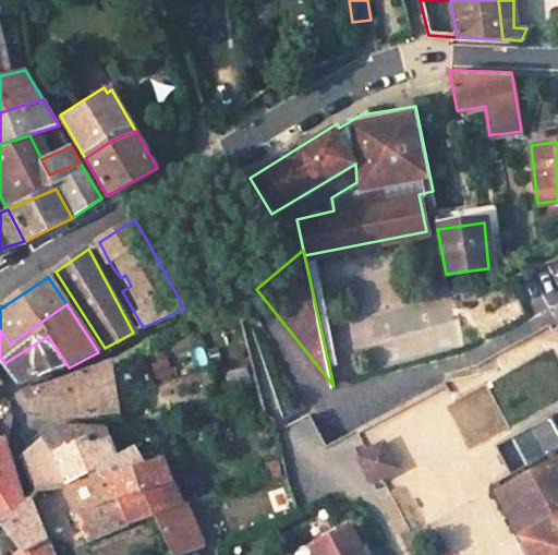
[(447,379),(358,427),(366,445),(385,435),(402,467),(383,477),(390,492),(411,530),(426,521),(493,487),(489,482),(510,471),(533,459),(518,431),(546,415),(557,408),(557,326),(557,325),(552,329),(548,325),(496,353),(497,363),(498,369),(447,379)]
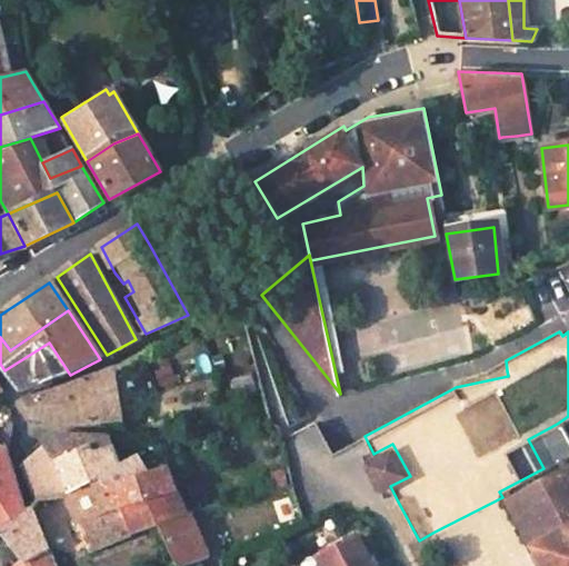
[(49,343),(5,370),(13,383),(19,389),(70,375),(49,343)]
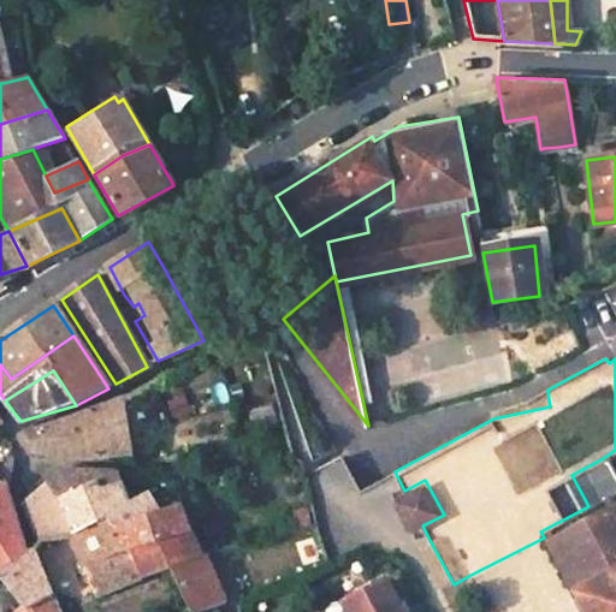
[(128,429),(123,399),(28,435),(34,450),(57,455),(81,459),(131,453),(128,429)]
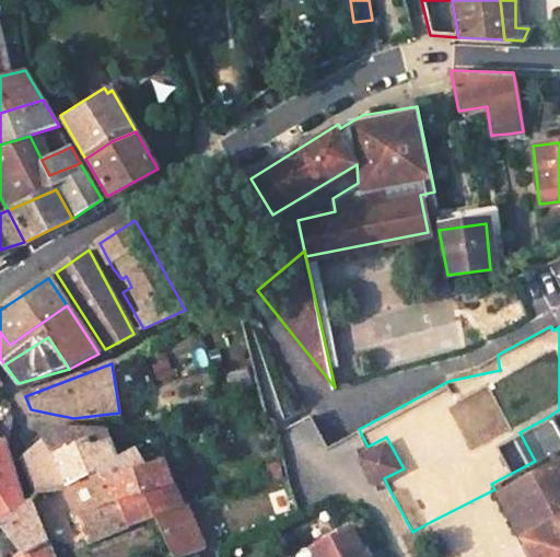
[(559,440),(548,417),(520,432),(535,461),(559,447),(559,440)]
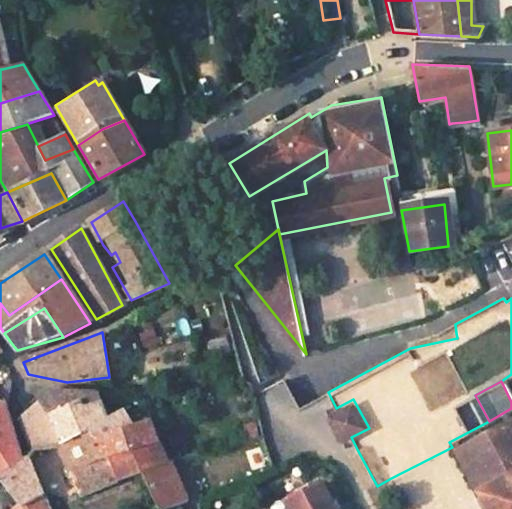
[(11,383),(0,393),(0,408),(4,404),(9,398),(11,383)]
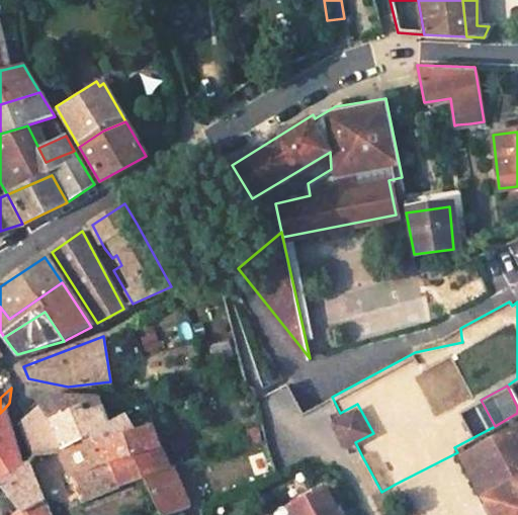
[(37,403),(48,420),(83,409),(86,415),(104,408),(101,401),(100,397),(73,398),(65,399),(47,401),(42,398),(37,403)]
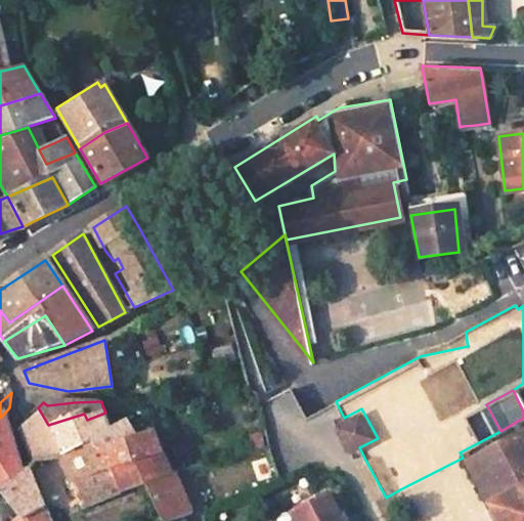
[(48,425),(38,407),(28,419),(32,422),(31,449),(34,461),(59,452),(48,425)]
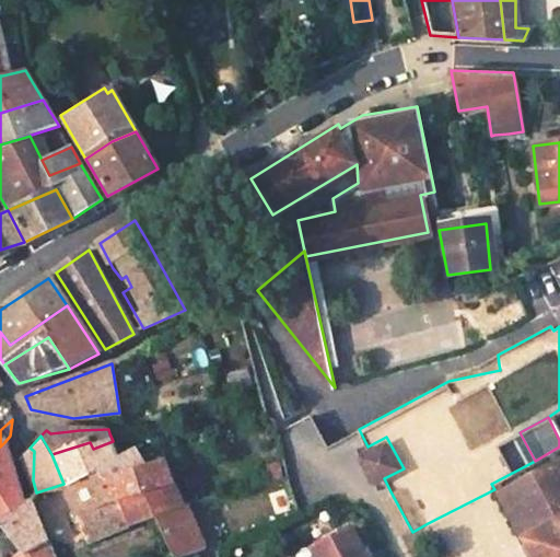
[(368,447),(357,453),(373,483),(384,478),(404,468),(386,437),(368,447)]
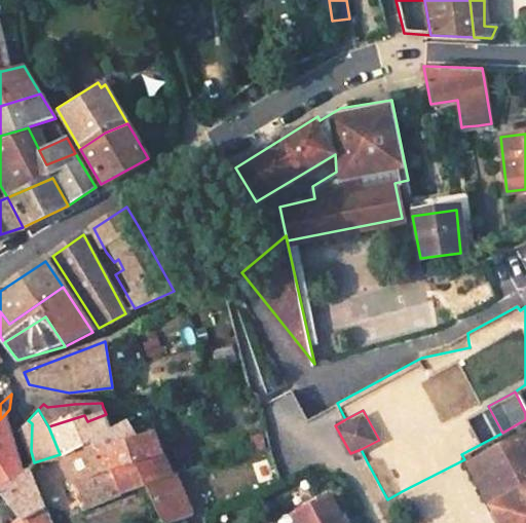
[(108,418),(106,414),(87,421),(96,442),(98,441),(97,438),(113,430),(108,418)]
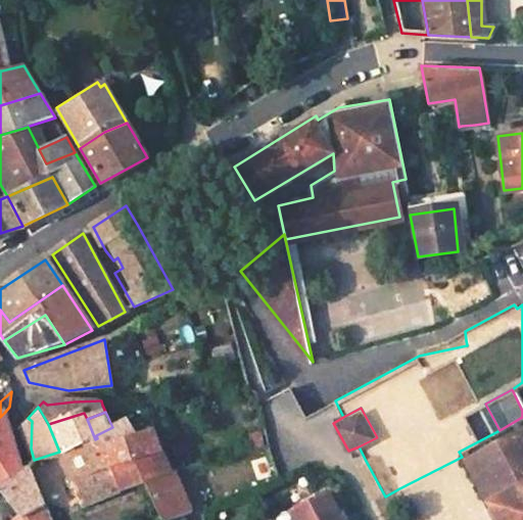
[(0,489),(21,468),(4,413),(0,417),(0,489)]
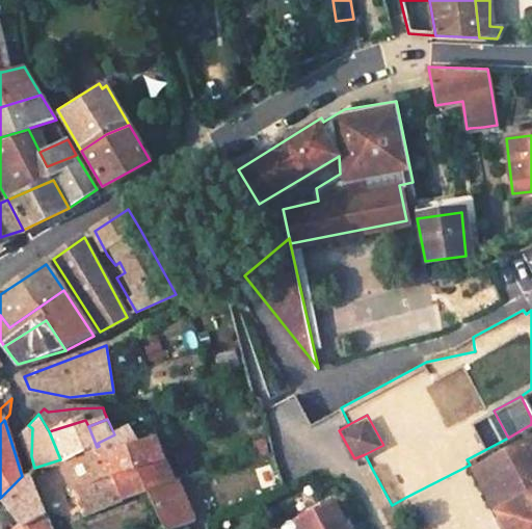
[(97,447),(88,426),(85,420),(49,431),(60,459),(97,447)]
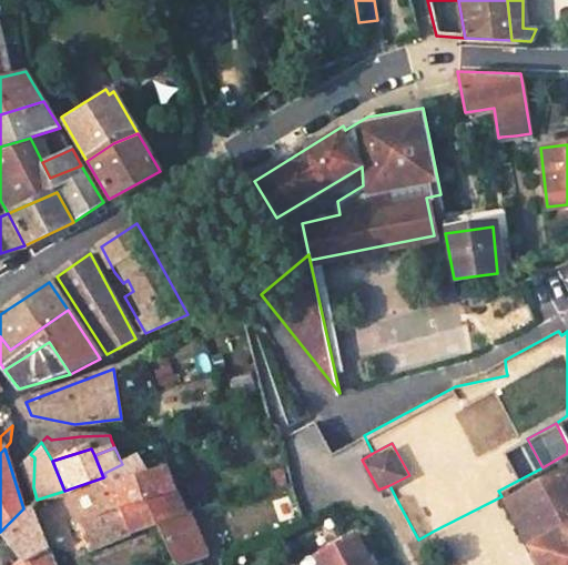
[(122,464),(104,473),(105,476),(103,477),(108,487),(146,475),(143,467),(137,456),(122,464)]
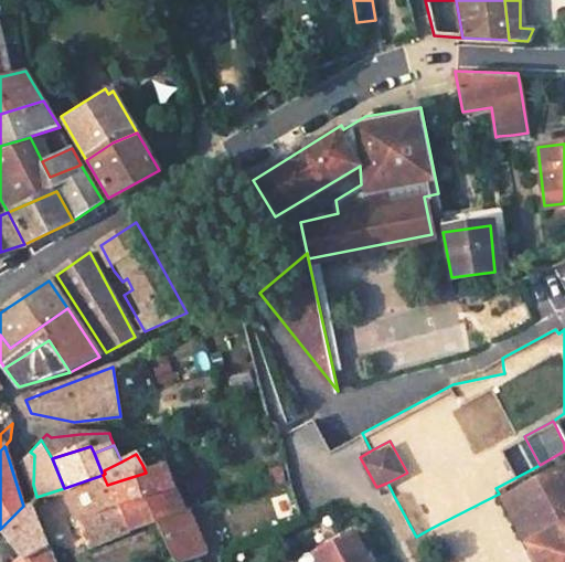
[(161,457),(142,465),(146,473),(166,466),(161,457)]
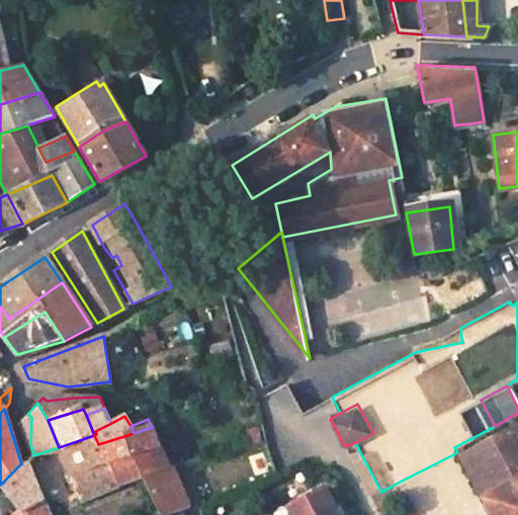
[(134,433),(98,444),(107,463),(111,462),(158,447),(154,433),(152,427),(134,433)]
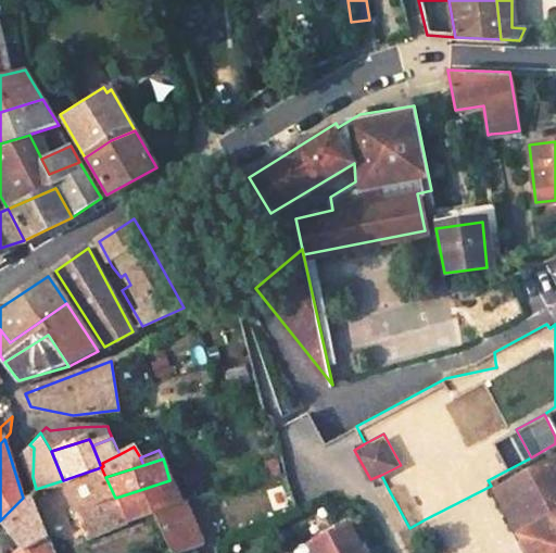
[(502,511),(523,552),(555,552),(555,464),(505,492),(512,505),(502,511)]
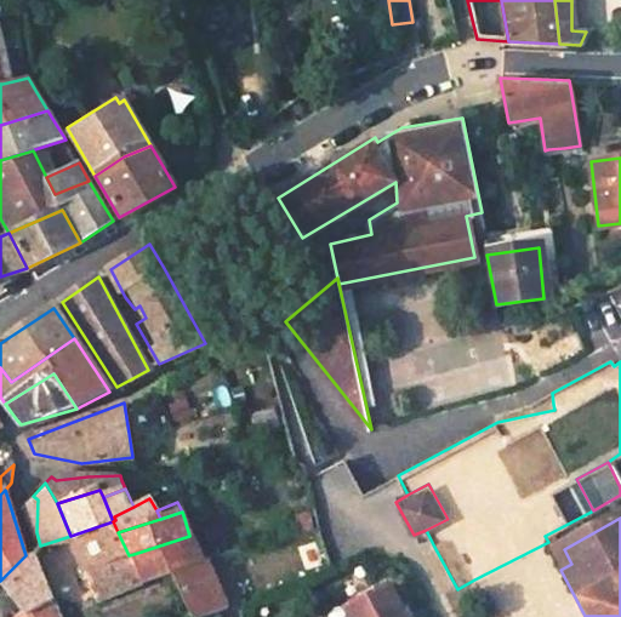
[(97,598),(146,581),(134,554),(129,555),(118,532),(113,521),(70,536),(97,598)]
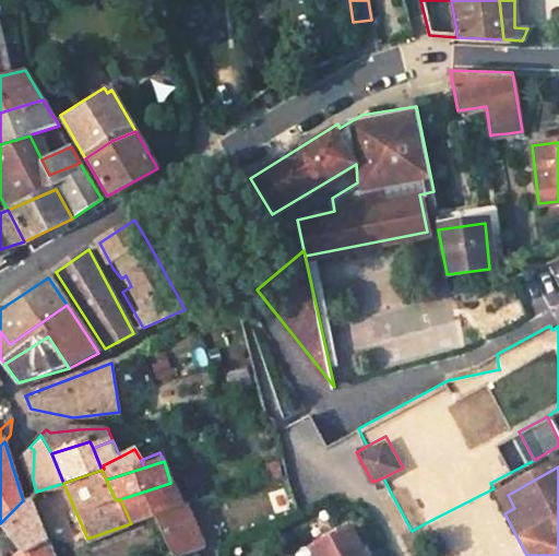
[(263,481),(269,503),(293,496),(285,474),(263,481)]
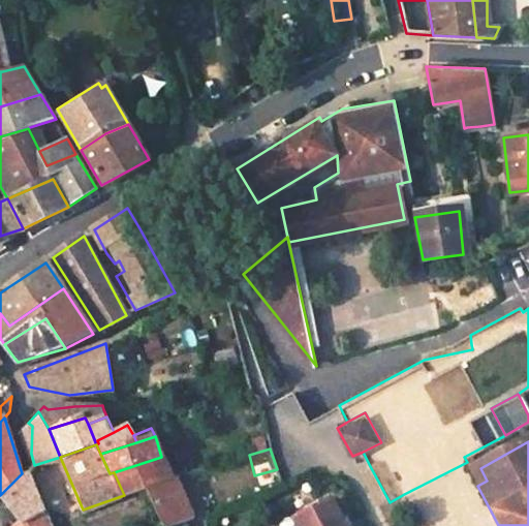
[(181,482),(178,476),(170,467),(167,463),(163,463),(161,457),(114,472),(124,495),(148,486),(166,525),(170,525),(195,517),(181,482)]
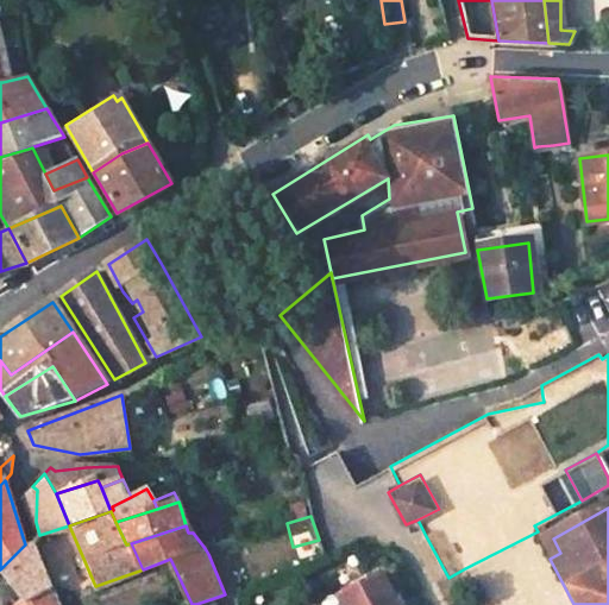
[(550,559),(560,553),(553,539),(541,546),(550,559)]
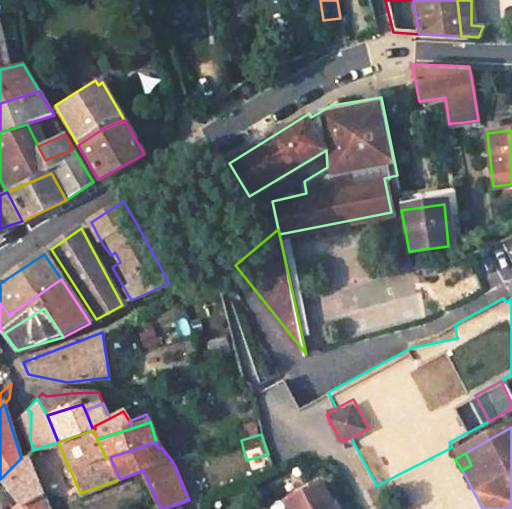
[(0,479),(21,508),(18,508),(50,508),(28,457),(24,458),(21,458),(0,479)]
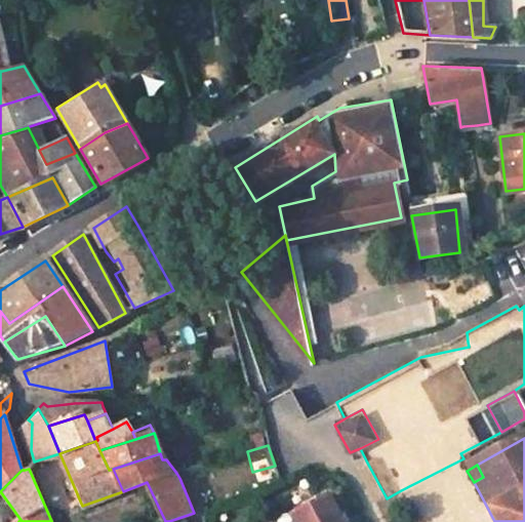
[(293,512),(298,521),(344,521),(329,493),(293,512)]
